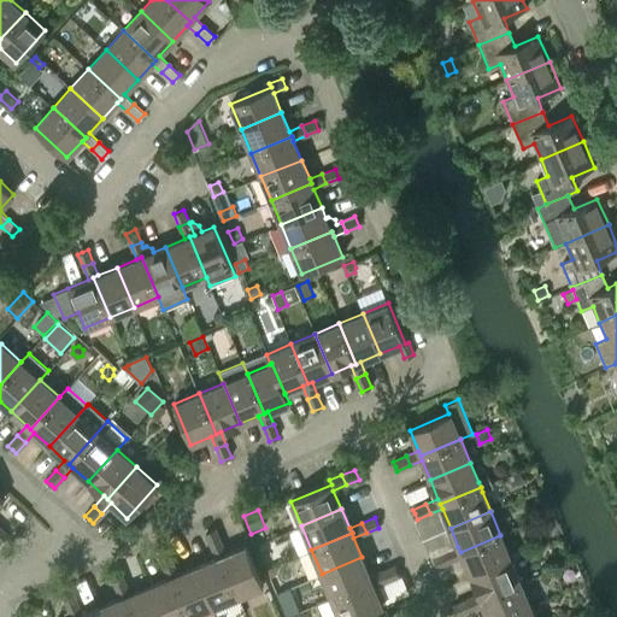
[(205,533),(211,546),(221,541),(215,529),(205,533)]
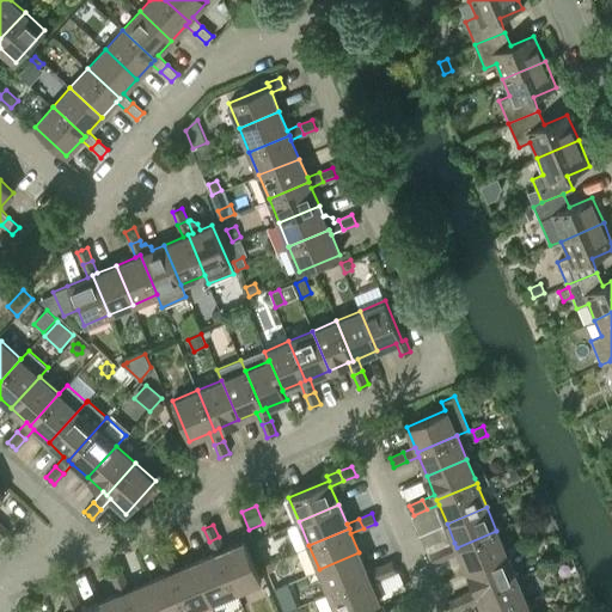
[(457,548),(454,543),(442,548),(446,557),(458,552),(466,570),(507,555),(496,531),(457,548)]
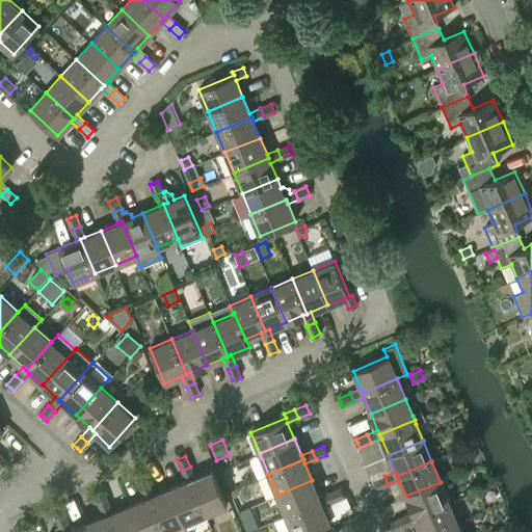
[(190,467),(182,471),(186,481),(190,480),(205,514),(227,506),(212,471),(194,478),(190,467)]
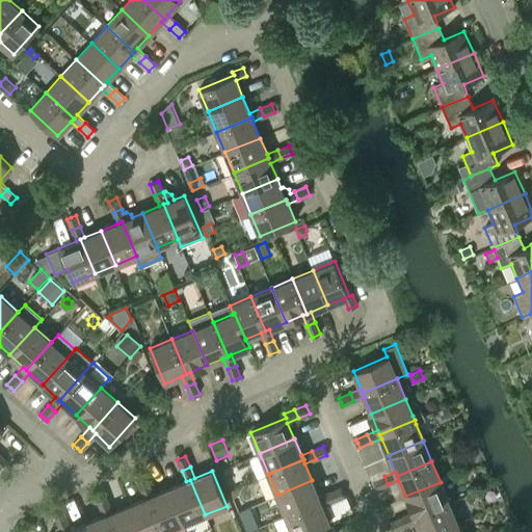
[(239,486),(233,472),(223,476),(229,490),(239,486)]
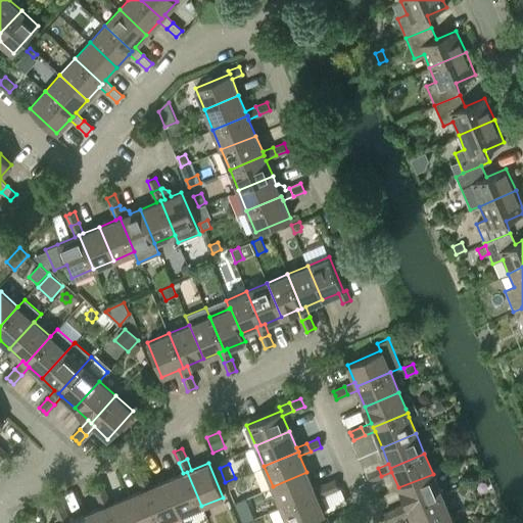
[(134,469),(138,480),(146,476),(142,465),(134,469)]
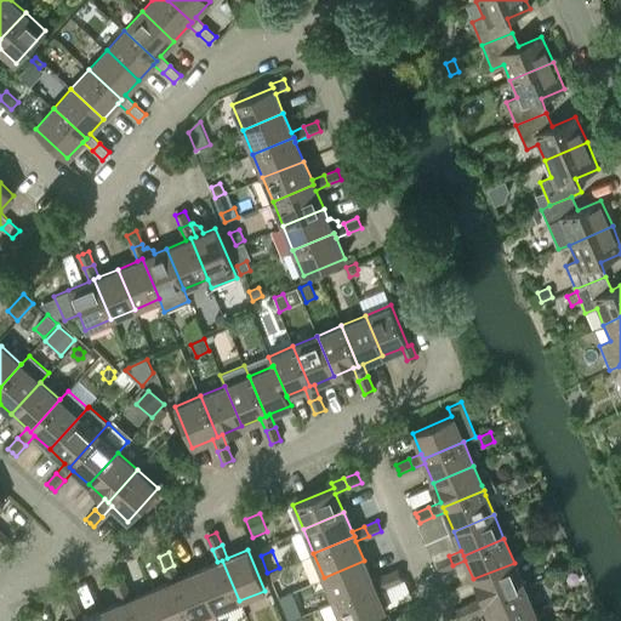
[(453,565),(449,556),(436,560),(438,565),(439,571),(453,565)]
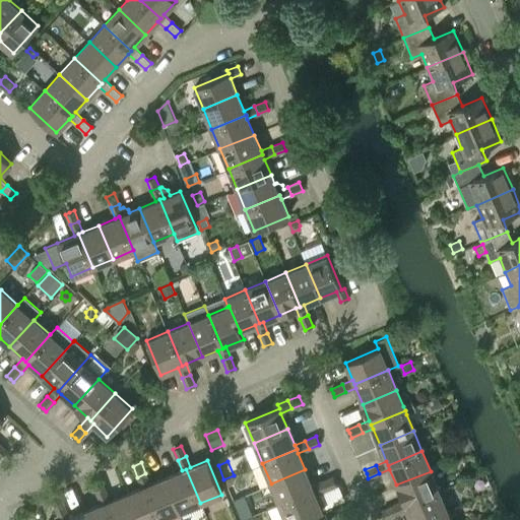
[(180,511),(200,503),(186,469),(182,470),(166,477),(180,511)]
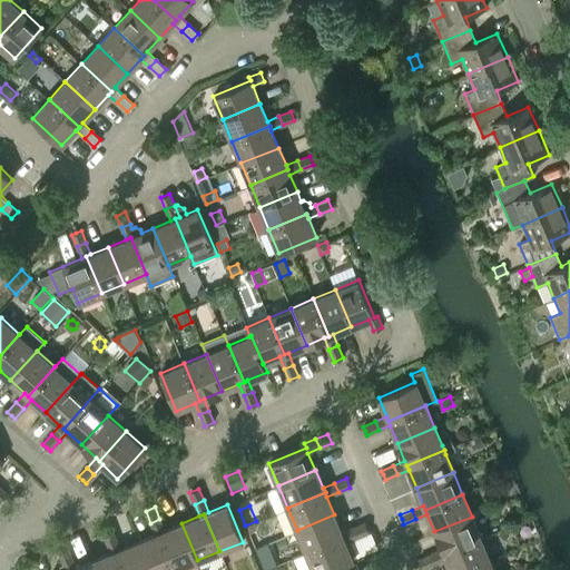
[(306,552),(343,537),(345,542),(356,537),(353,528),(341,532),(334,514),(297,530),(306,552)]
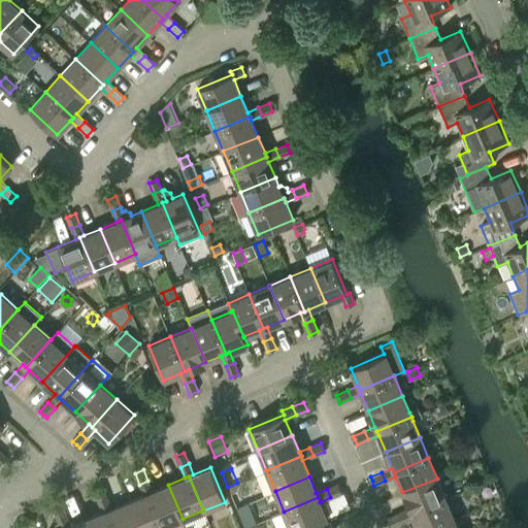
[(399,514),(402,522),(413,518),(411,513),(446,498),(437,479),(402,492),(409,509),(399,514)]
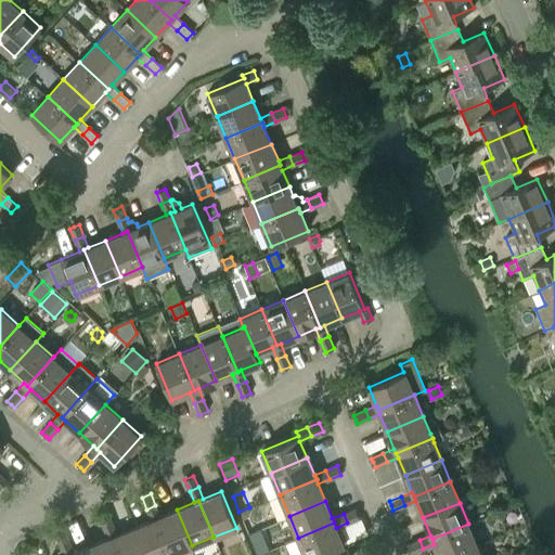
[(169,554),(170,554),(155,518),(160,516),(155,505),(146,510),(151,520),(133,528),(145,554),(169,554)]
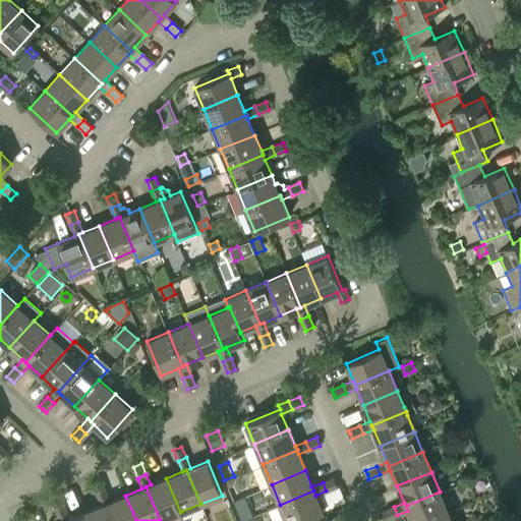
[(333,477),(323,482),(326,490),(337,486),(335,481),(333,477)]
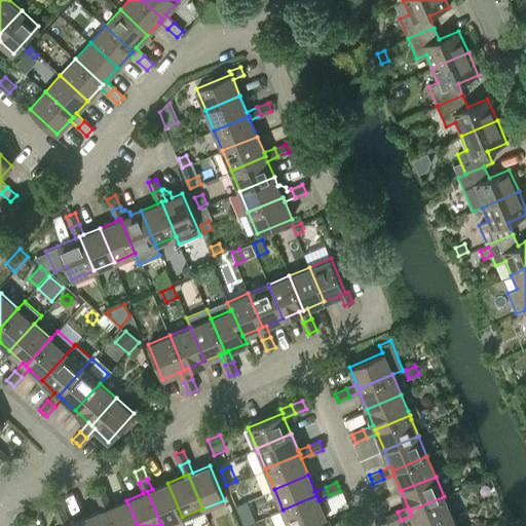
[(161,525),(182,517),(167,483),(152,489),(147,491),(161,525)]
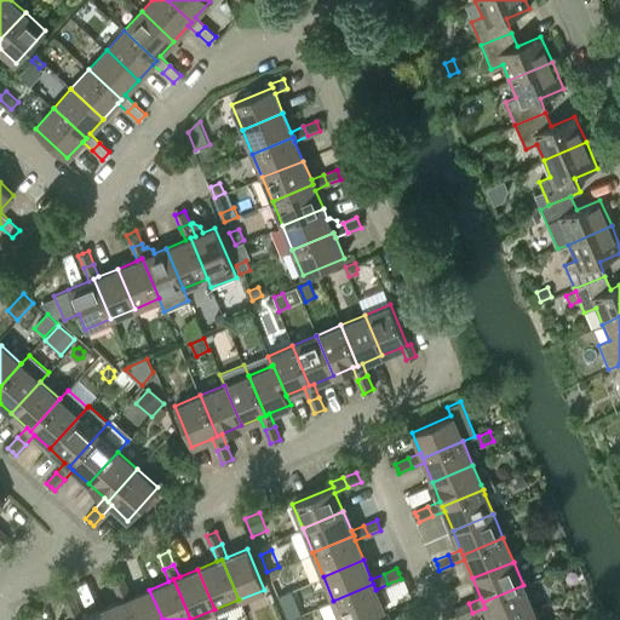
[(110,575),(115,589),(125,585),(120,572),(110,575)]
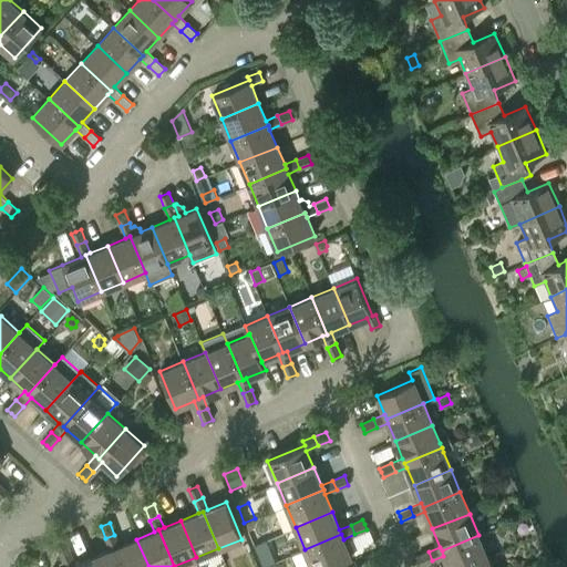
[(327,566),(351,557),(343,539),(341,534),(305,549),(311,566),(327,566)]
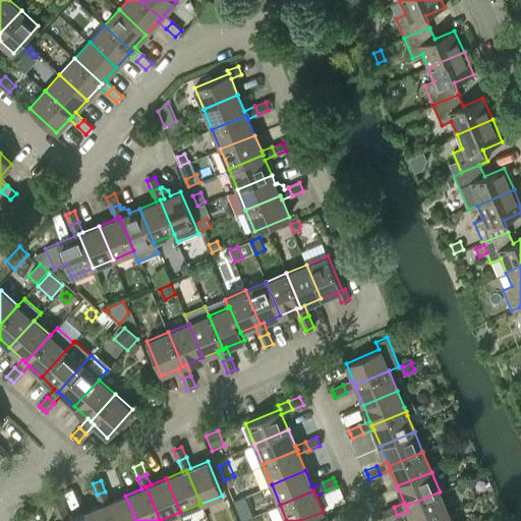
[(97,495),(102,506),(105,504),(112,520),(136,520),(125,496),(110,502),(105,491),(97,495)]
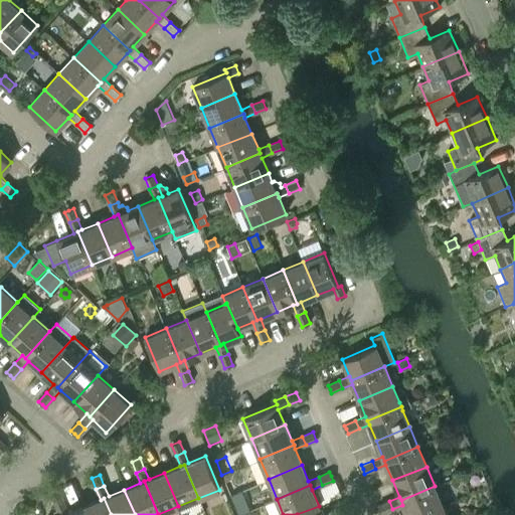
[(406,514),(421,514),(443,506),(435,486),(401,500),(402,505),(406,514)]
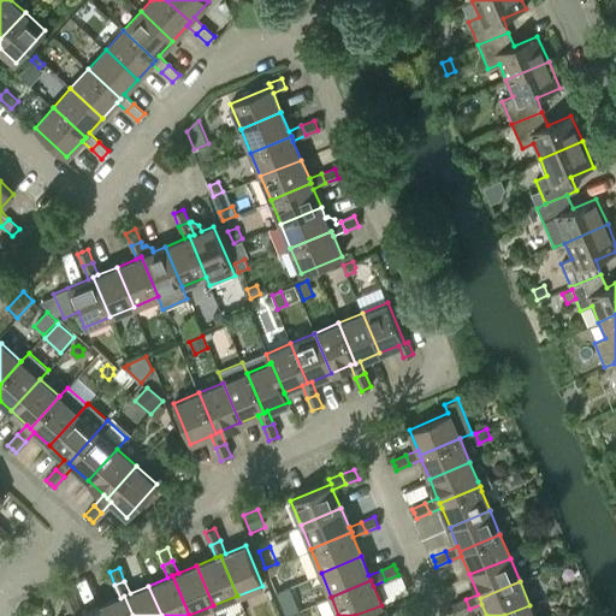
[(300,610),(289,586),(276,592),(285,615),(300,610)]
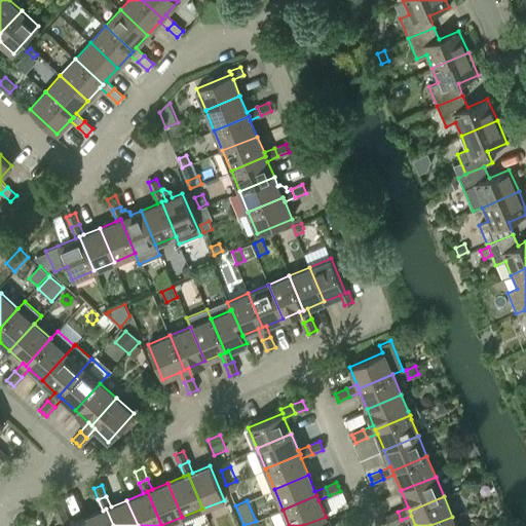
[(52,505),(57,517),(65,513),(61,502),(52,505)]
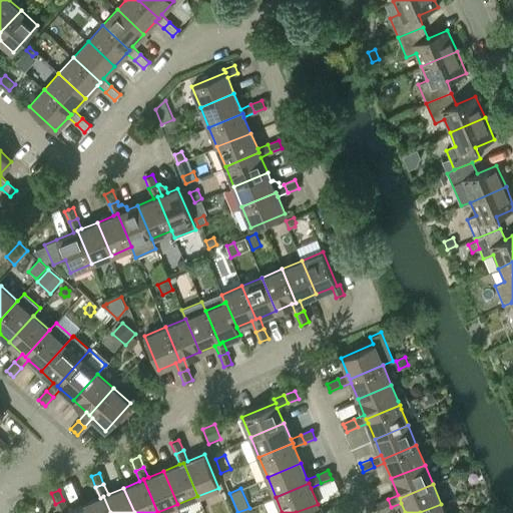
[(110,512),(103,496),(100,498),(84,504),(87,512),(110,512)]
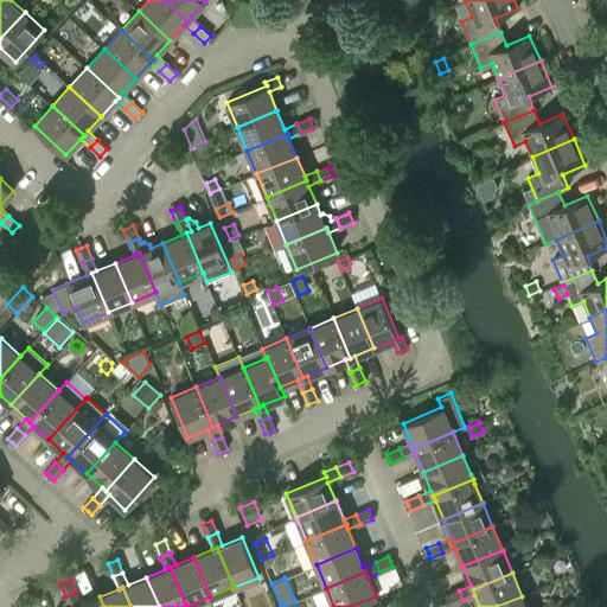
[(462,600),(459,590),(446,595),(448,600),(449,605),(462,600)]
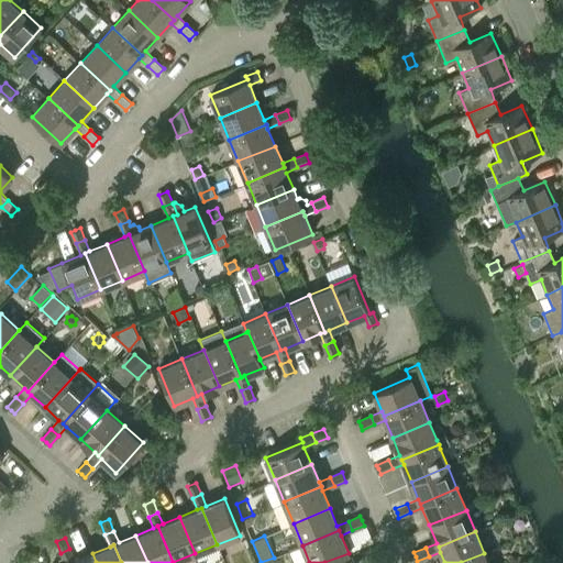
[(69,562),(70,562),(75,561),(69,549),(61,553),(64,562),(69,562)]
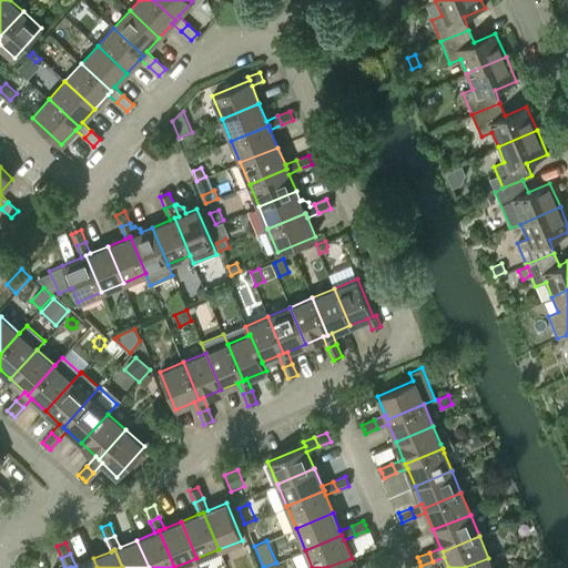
[(70,567),(97,567),(93,558),(75,566),(71,567),(70,567)]
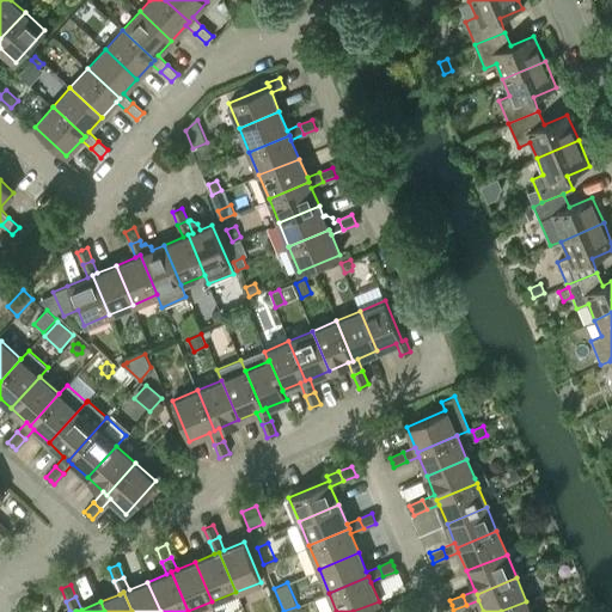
[(530,611),(526,601),(501,611),(530,611)]
